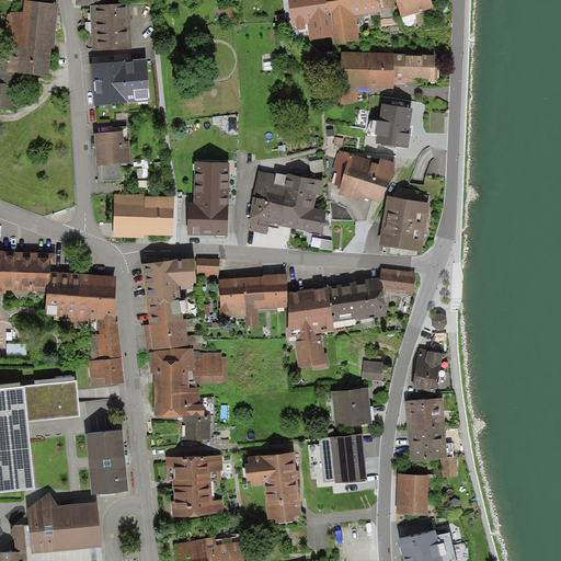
[(288,0),(293,27),(311,25),(312,32),(329,30),(333,29),(331,14),(328,15),(325,0),(288,0)]
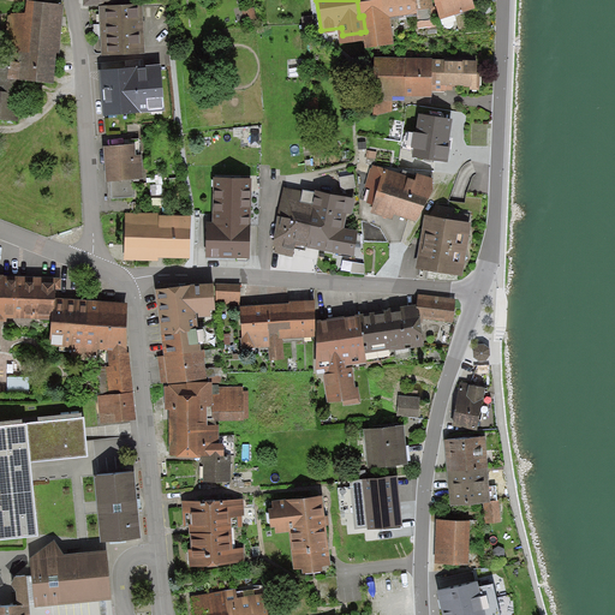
[(357,0),(359,17),(363,16),(365,31),(360,33),(363,51),(395,46),(390,18),(416,15),(417,15),(416,5),(417,5),(416,0),(357,0)]
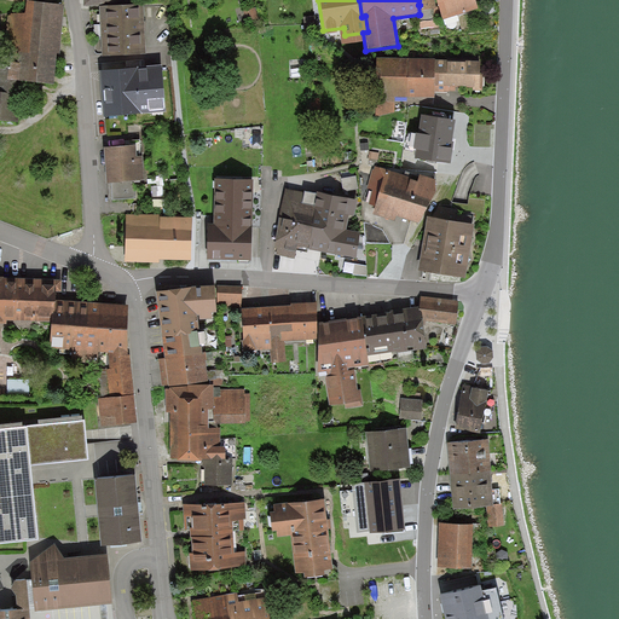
[(434,0),(418,0),(420,5),(418,5),(420,15),(418,15),(421,28),(440,24),(438,16),(434,0)]
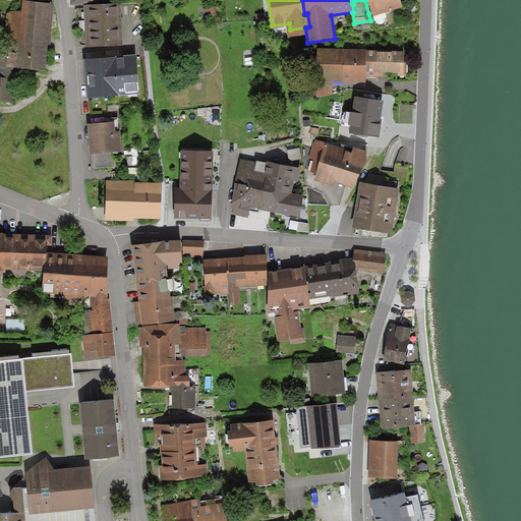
[(367,0),(373,17),(403,8),(400,0),(367,0)]
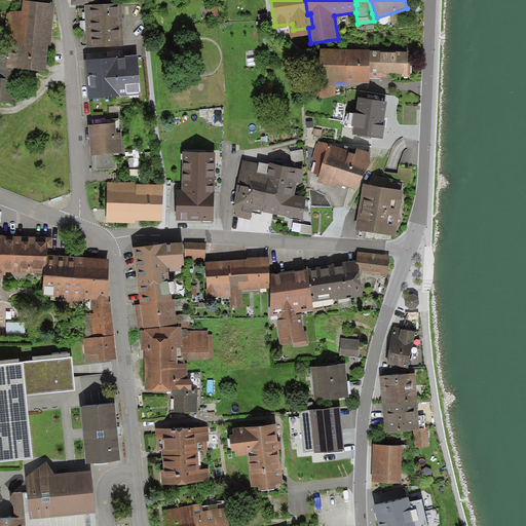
[(55,5),(23,2),(22,13),(9,11),(6,35),(10,35),(8,57),(6,69),(19,70),(45,73),(48,46),(51,46),(51,42),(55,5)]
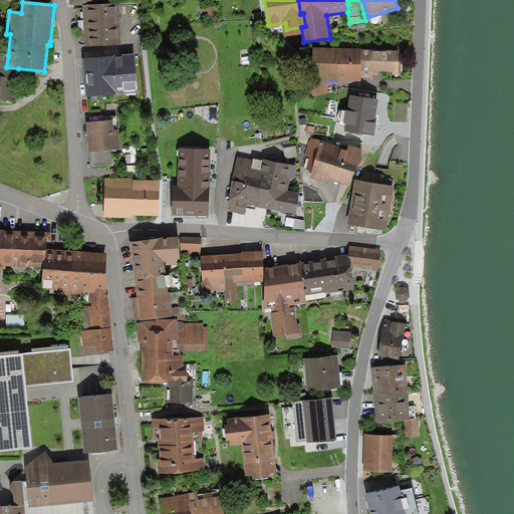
[(82,6),(84,48),(103,47),(121,46),(119,4),(106,5),(82,6)]
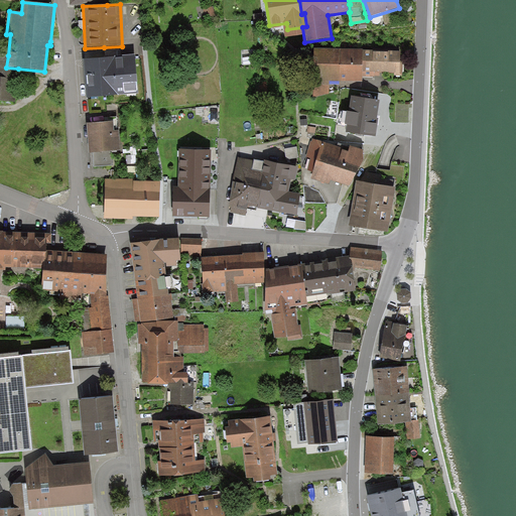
[(213,7),(203,9),(205,18),(215,15),(213,7)]
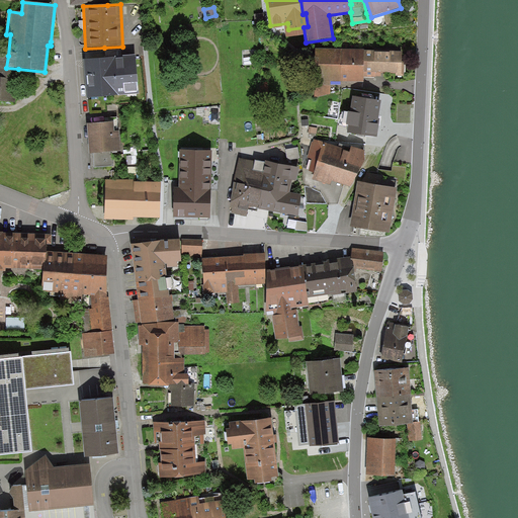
[(364,78),(364,51),(364,50),(315,49),(315,81),(331,82),(363,83),(364,78)]
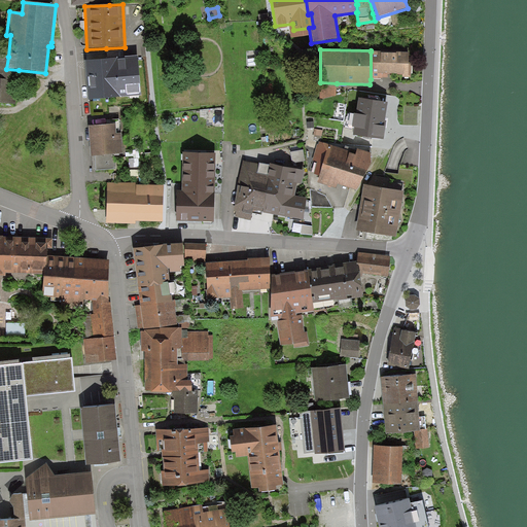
[(383,51),(371,51),(371,79),(383,79),(383,78),(385,78),(388,78),(388,75),(402,75),(402,78),(412,78),(412,66),(409,66),(410,53),(399,53),(399,54),(383,54),(383,51)]
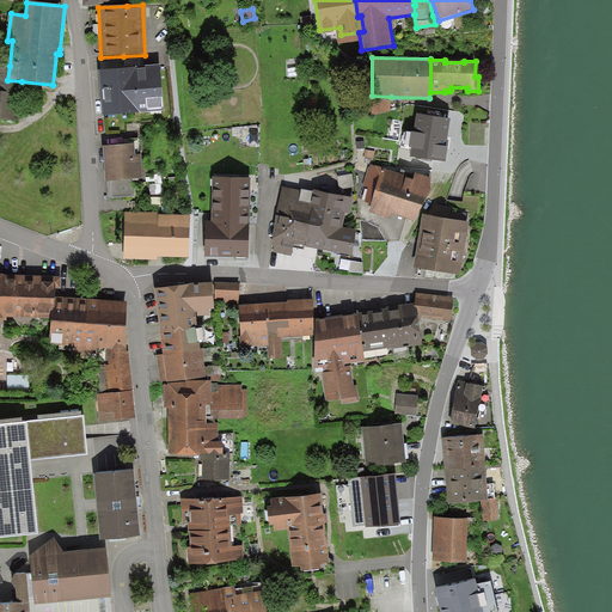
[(7,80),(10,66),(0,63),(0,120),(18,122),(22,81),(7,80)]
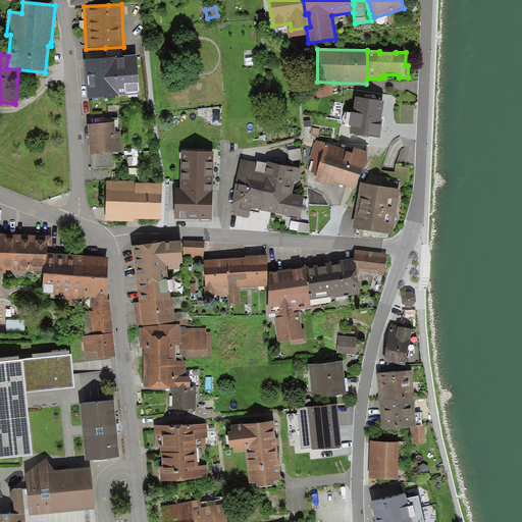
[(137,56),(85,60),(88,100),(140,95),(137,56)]
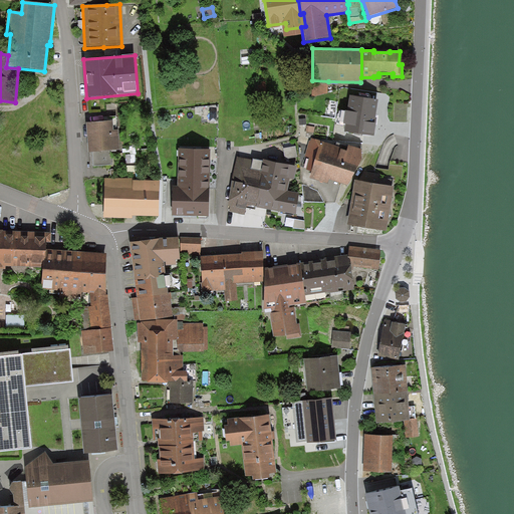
[(328,81),(312,80),(312,96),(328,93),(328,81)]
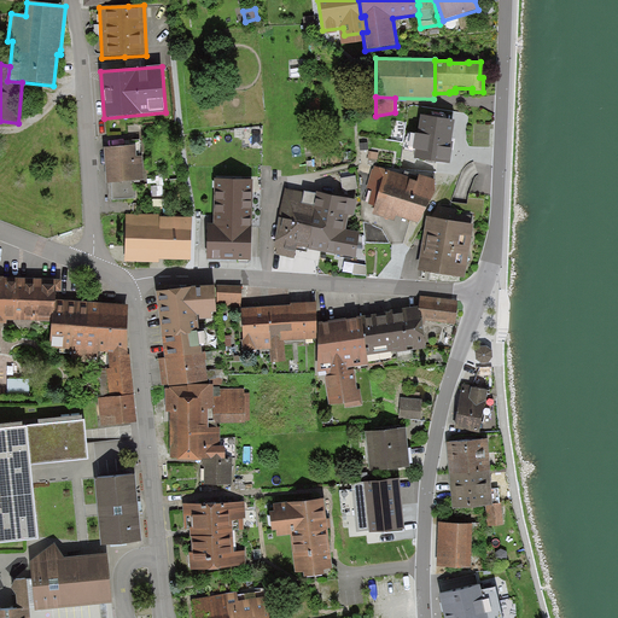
[(455,121),(421,116),(418,134),(415,134),(413,152),(415,152),(414,159),(450,164),(454,143),(452,143),(452,140),(455,121)]
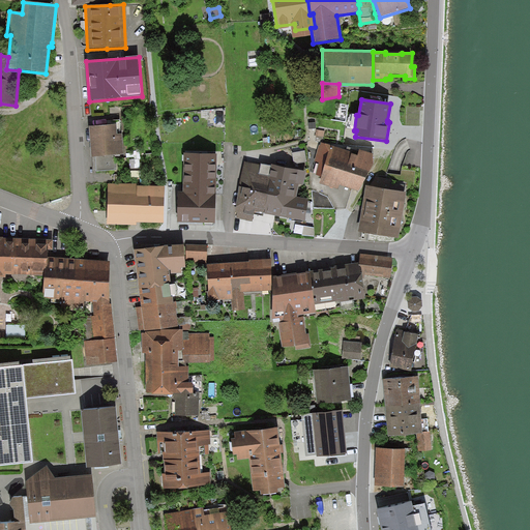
[(116,124),(89,127),(91,157),(123,154),(121,135),(117,135),(116,124)]
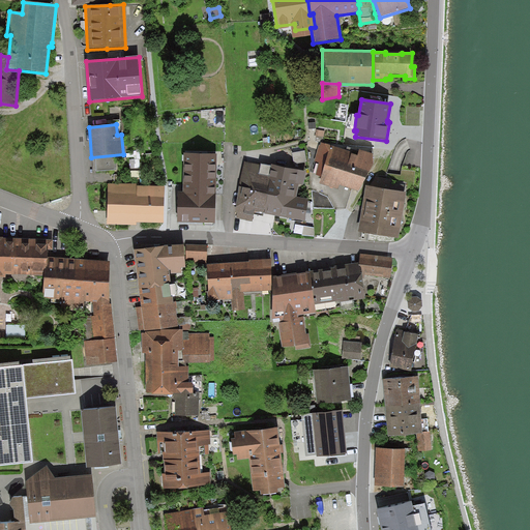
[(352,153),(321,143),(320,145),(315,162),(320,164),(316,175),(321,178),(319,184),(337,189),(340,186),(358,193),(378,156),(359,150),(357,156),(352,154),(352,153)]
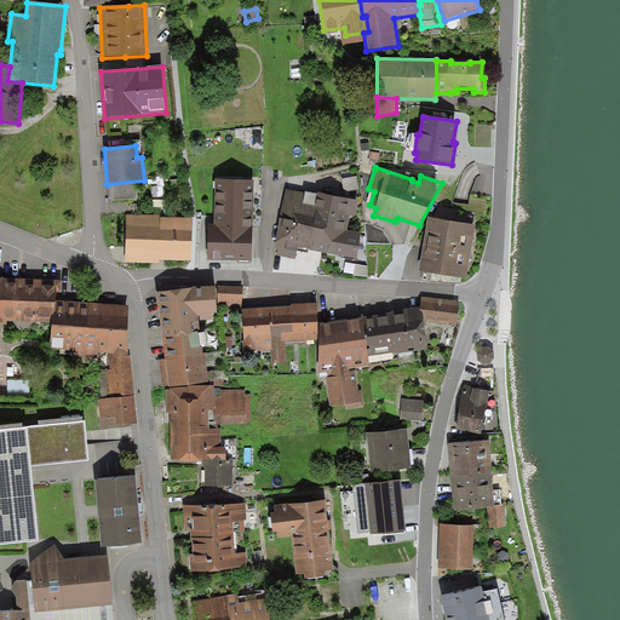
[(254,182),(216,181),(214,225),(208,224),(207,262),(252,263),(254,182)]
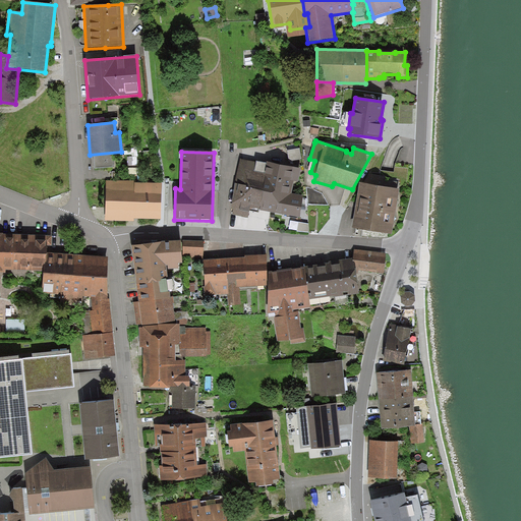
[(263,164),(240,159),(235,184),(231,214),(248,218),(250,209),(252,209),(266,212),(292,218),(295,200),(291,199),(297,168),(267,162),(266,164),(263,164)]
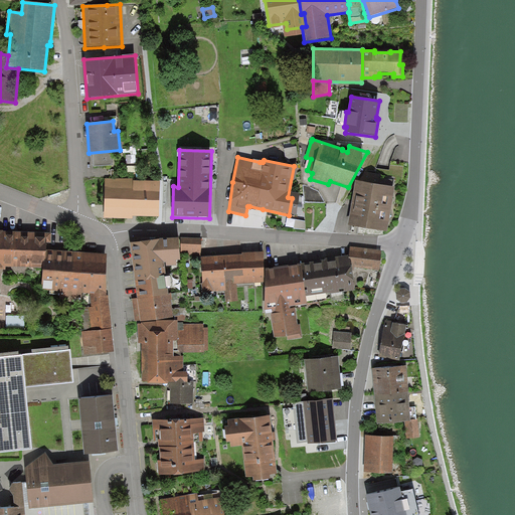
[(134,181),(135,181),(135,179),(105,178),(104,219),(133,219),(133,216),(134,181)]
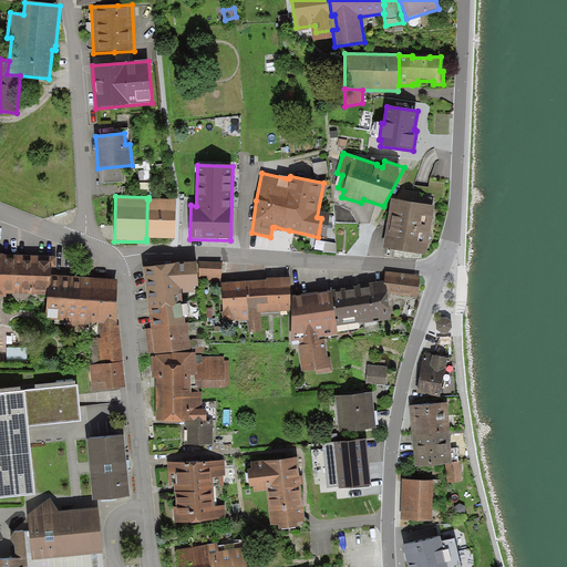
[(148,199),(147,199),(146,238),(175,239),(176,200),(148,199)]
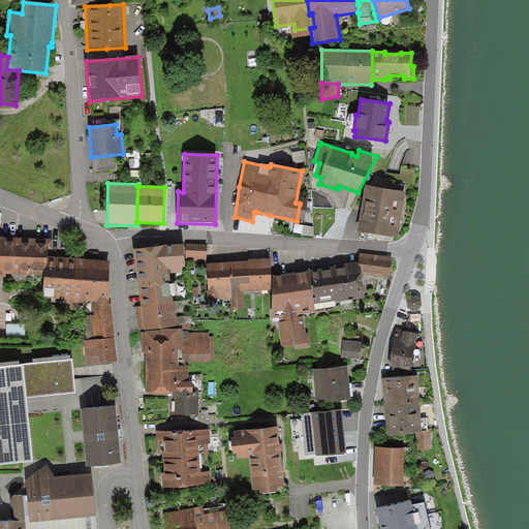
[(405,193),(366,186),(358,231),(398,239),(405,193)]
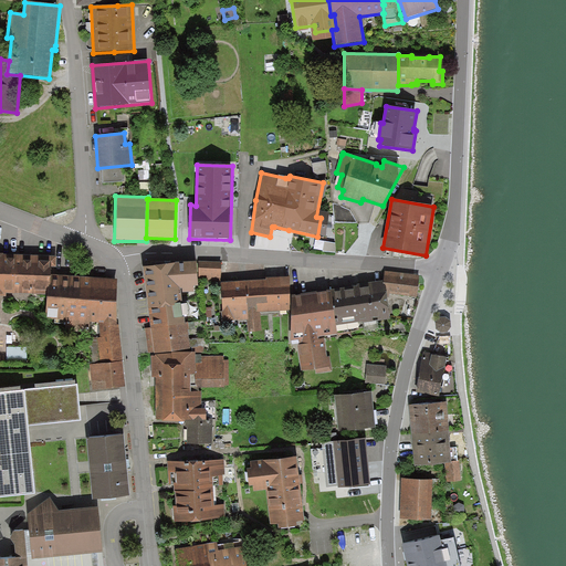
[(19,255),(0,254),(0,296),(6,296),(6,294),(48,295),(49,276),(56,276),(58,257),(19,255)]
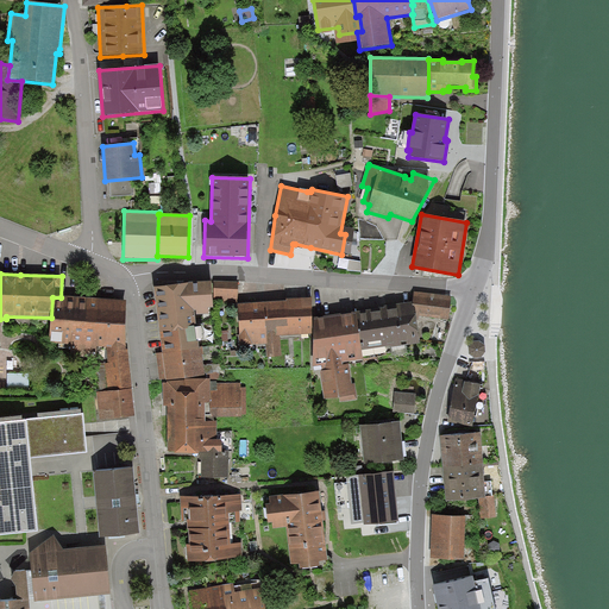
[(213,308),(211,281),(154,287),(163,352),(156,353),(159,380),(165,378),(165,381),(206,378),(202,347),(199,349),(195,315),(211,314),(209,308),(213,308)]
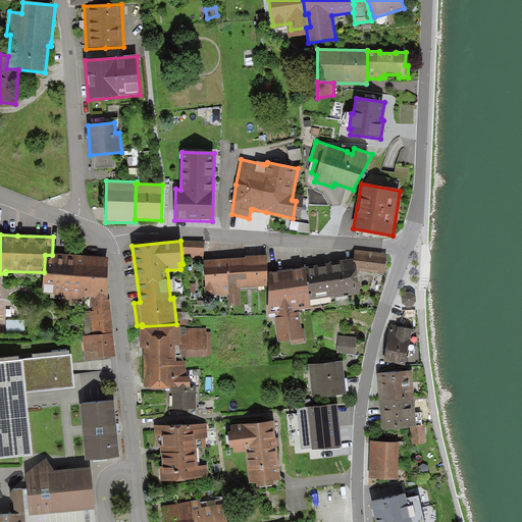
[(204,242),(184,241),(184,259),(203,260),(204,242)]
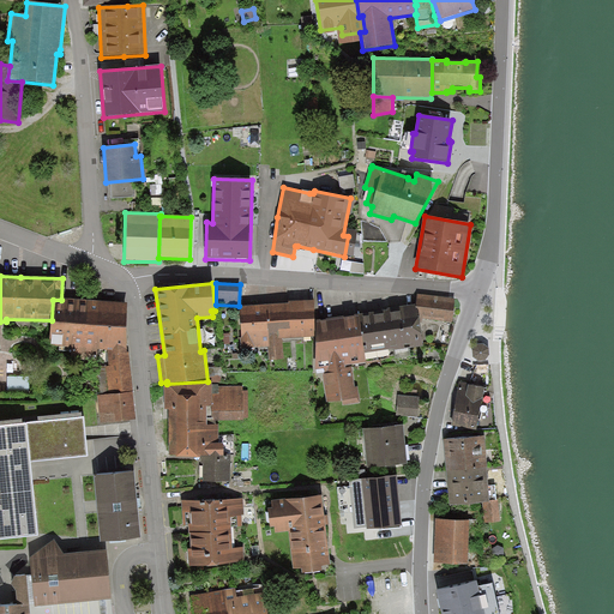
[(417,294),(416,305),(419,317),(452,323),(456,299),(417,294)]
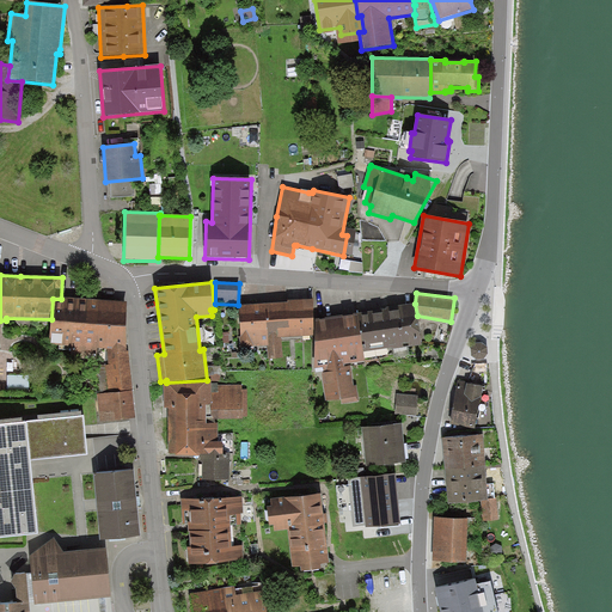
[(128,303),(61,299),(53,299),(51,319),(50,344),(72,346),(72,357),(97,360),(98,348),(106,348),(126,349),(128,303)]
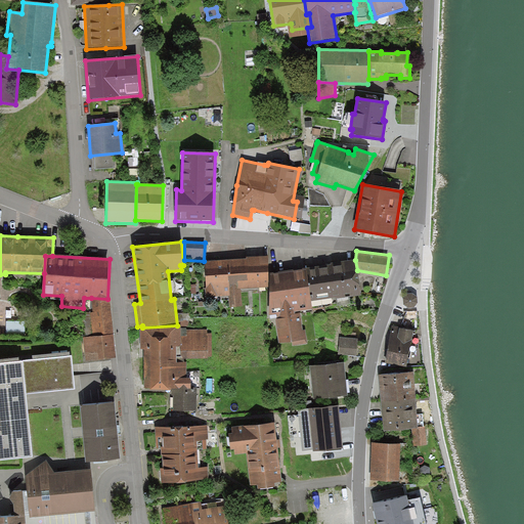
[(246,257),(246,259),(248,281),(241,281),(241,290),(269,288),(268,257),(246,257)]
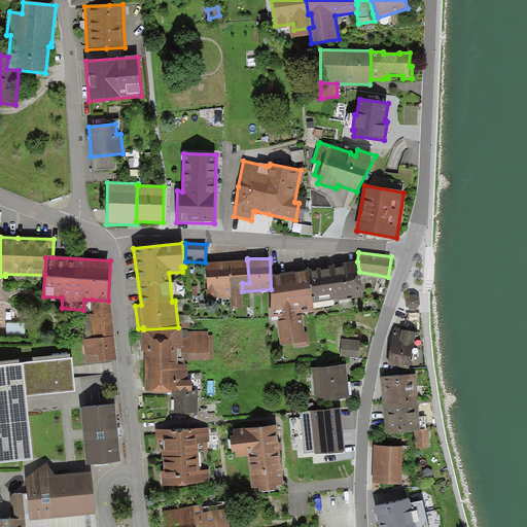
[(249,283),(247,260),(206,264),(208,300),(230,297),(231,309),(243,309),(242,291),(242,283),(249,283)]
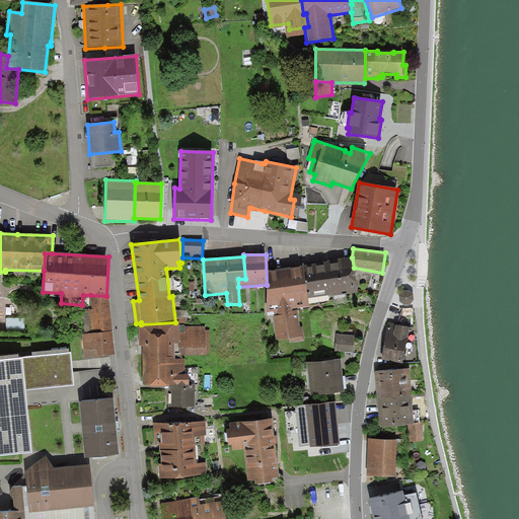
[(327,263),(304,267),(308,299),(331,295),(332,297),(357,293),(354,268),(352,257),(328,261),(327,263)]
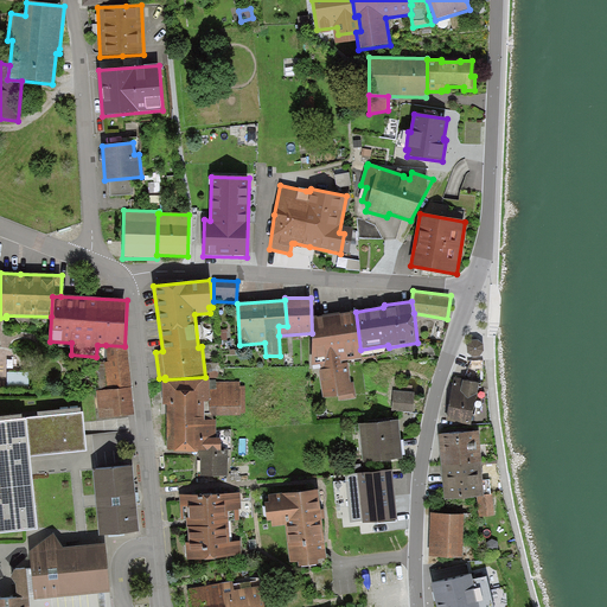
[(313,318),(312,366),(320,365),(342,363),(362,359),(360,350),(356,312),(313,318)]
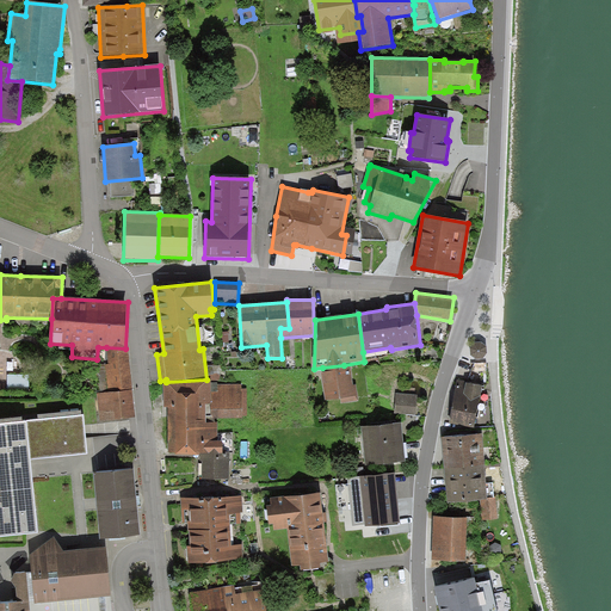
[(481,343),(475,343),(470,349),(471,356),(476,359),(483,358),(487,352),(486,346),(481,343)]
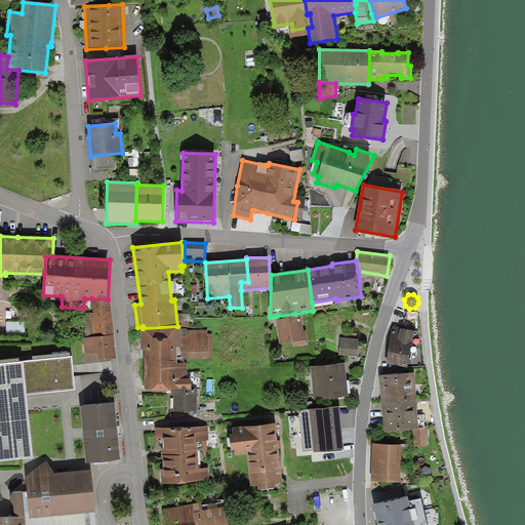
[(109,301),(108,299),(91,298),(93,314),(90,314),(93,337),(114,335),(111,301),(109,301)]
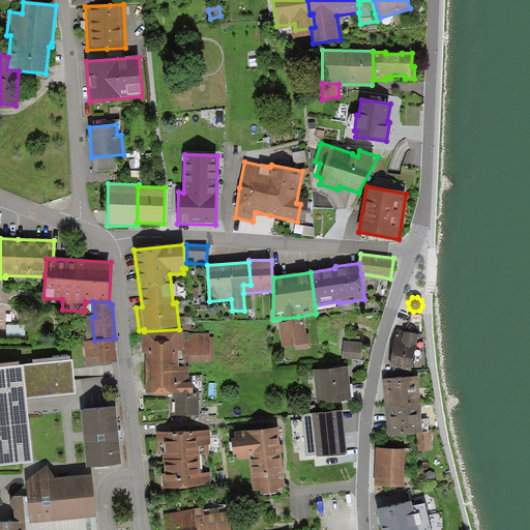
[(298,317),(280,319),(281,323),(278,323),(282,348),(295,346),(295,350),(311,348),(308,333),(306,334),(304,318),(298,318),(298,317)]
